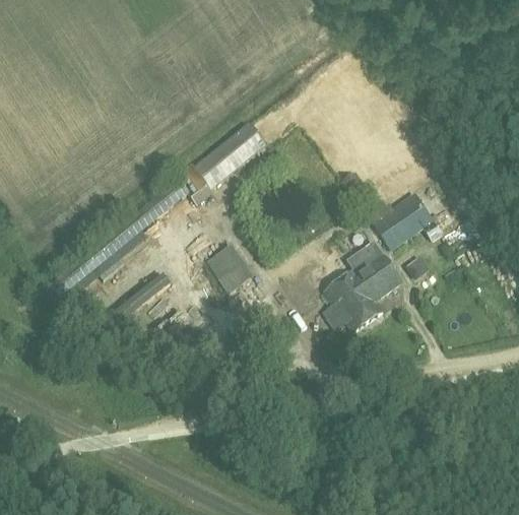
[(193,171),(207,188),(209,190),(266,145),(250,125),(193,171)]
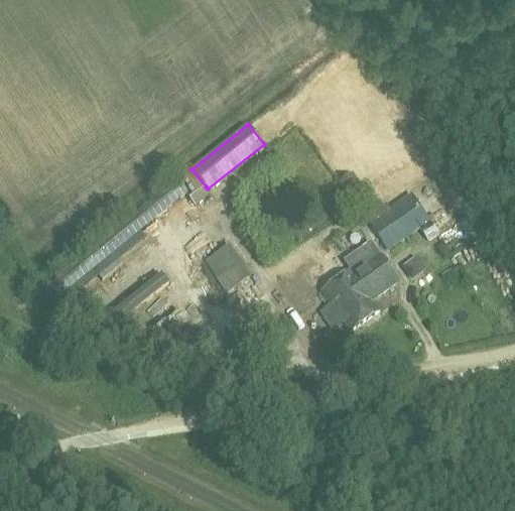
[(372,221),(389,246),(419,226),(430,218),(412,192),(372,221)]
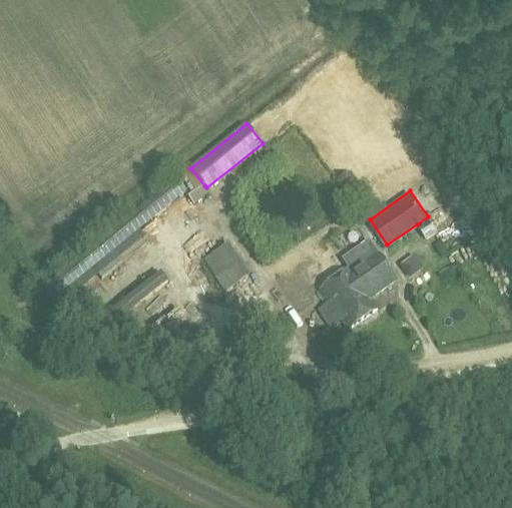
[(428,216),(417,224),(426,237),(437,229),(428,216)]
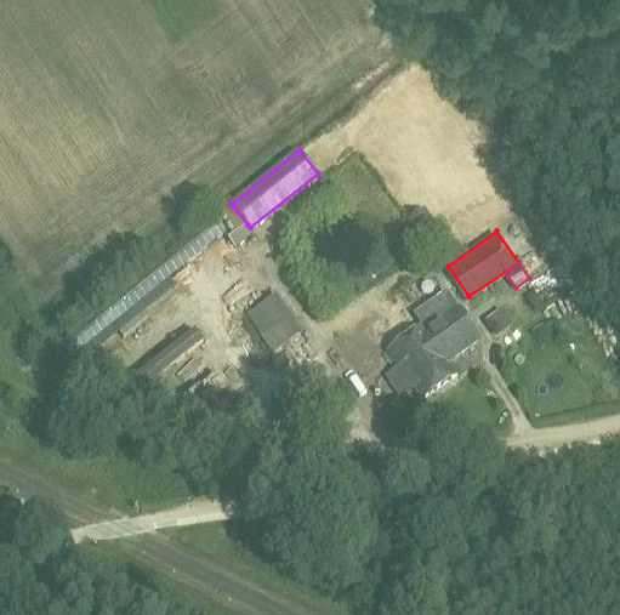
[(388,307),(410,295),(404,284),(382,296),(388,307)]
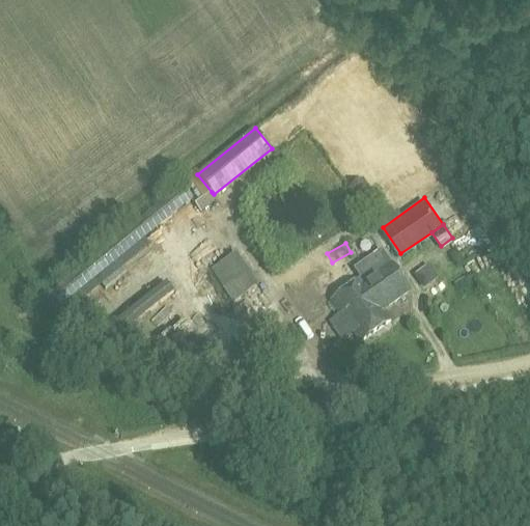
[(214,276),(226,268),(231,275),(244,267),(230,246),(205,264),(214,276)]
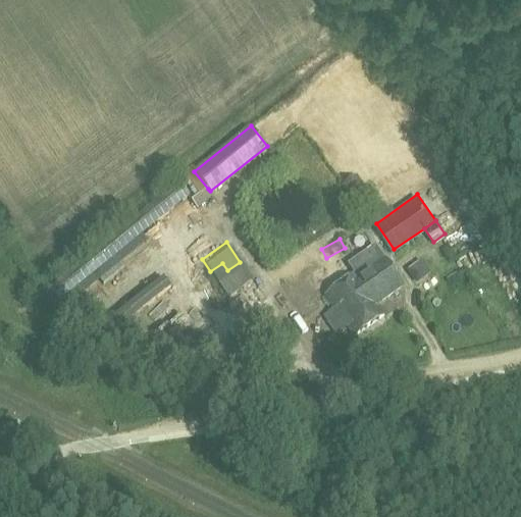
[(375,244),(350,261),(357,271),(325,293),(334,307),(325,313),(337,331),(348,324),(354,333),(384,312),(377,301),(403,282),(385,258),(375,244)]
